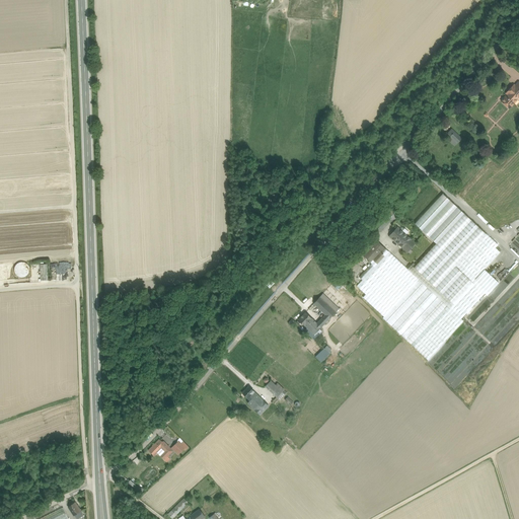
[(518,82),(515,86),(514,85),(506,93),(507,94),(501,101),(509,108),(518,97),(518,82)]
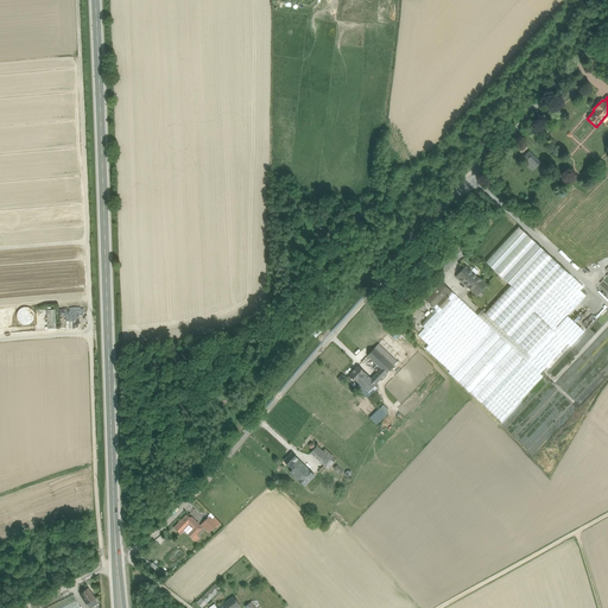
[(542,163),(532,154),(527,160),(536,169),(542,163)]
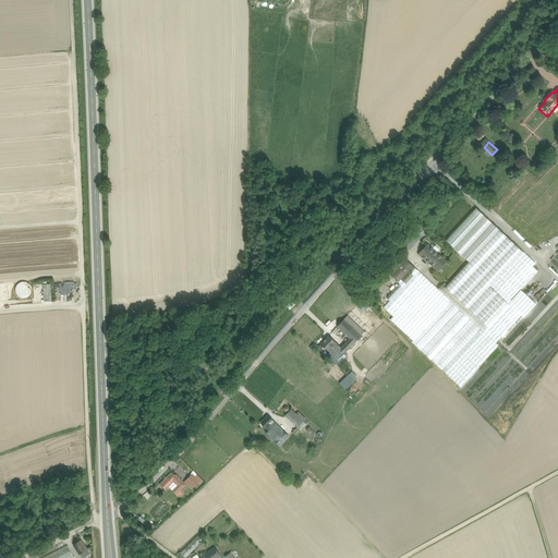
[(492,155),(484,147),(481,149),(488,157),(492,155)]
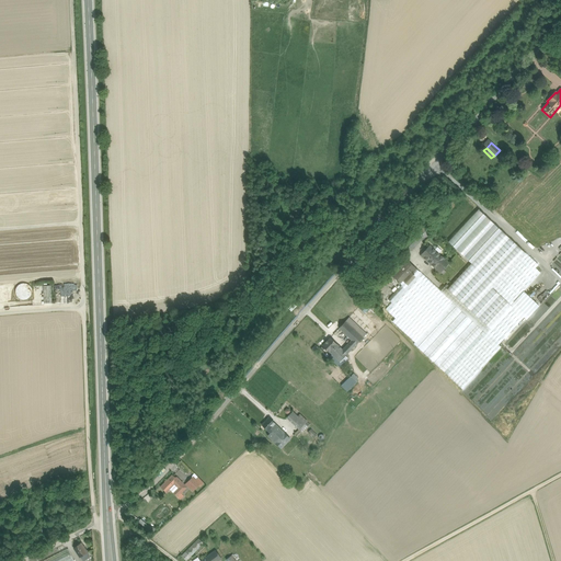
[(471,202),(441,235),(460,253),(491,219),(471,202)]
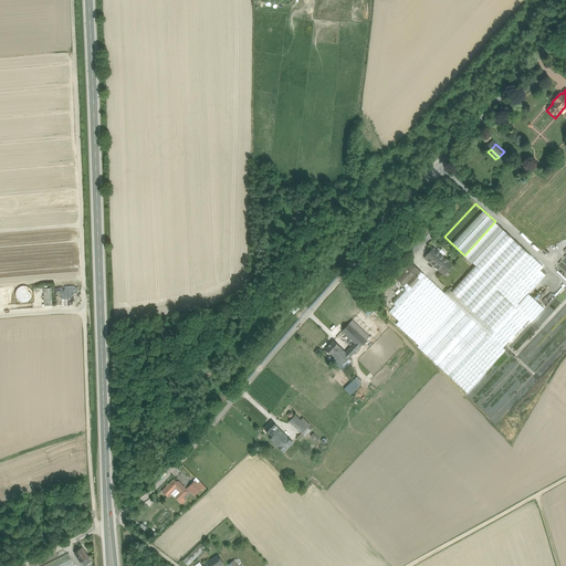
[(494,226),(468,255),(475,263),(502,232),(494,226)]
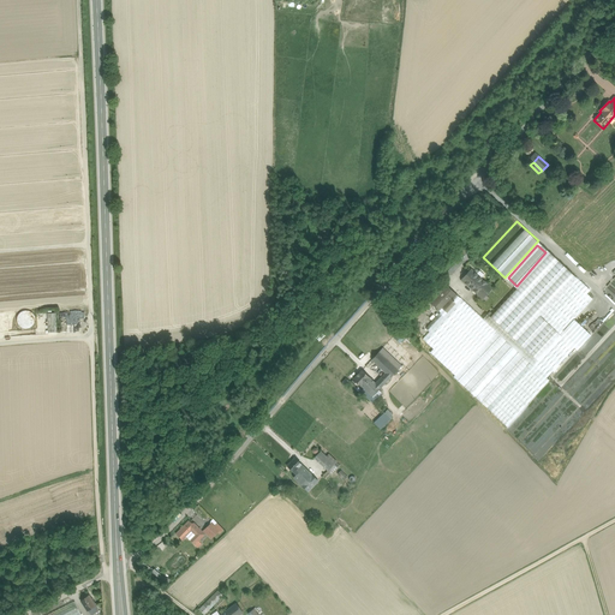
[(457,254),(447,264),(454,272),(464,261),(457,254)]
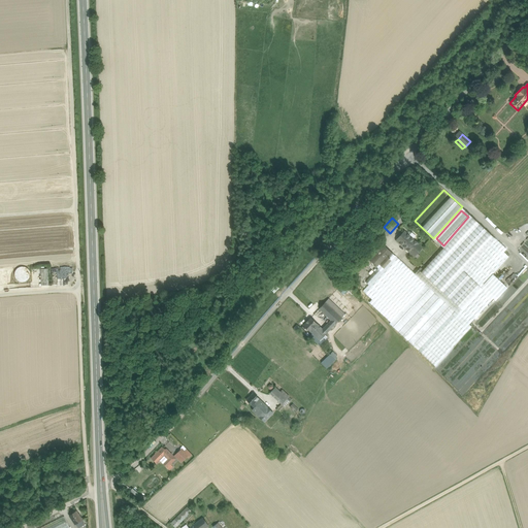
[(469,218),(442,248),(449,255),(476,224),(469,218)]
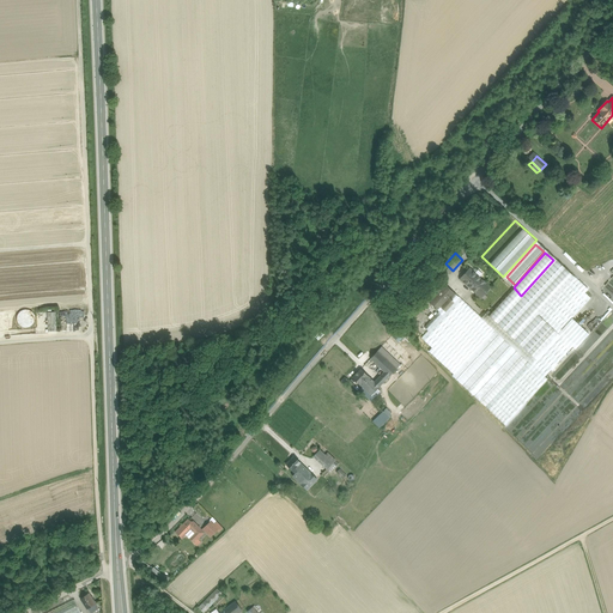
[(554,261),(523,297),(530,303),(562,268),(554,261)]
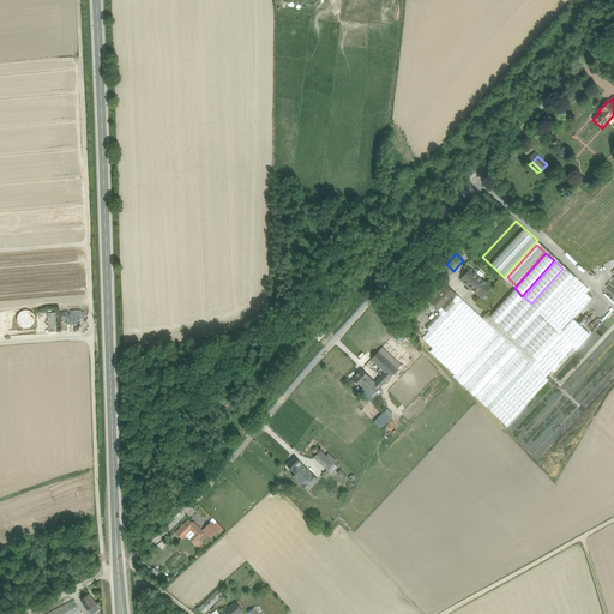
[(453,271),(446,264),(443,268),(450,275),(453,271)]
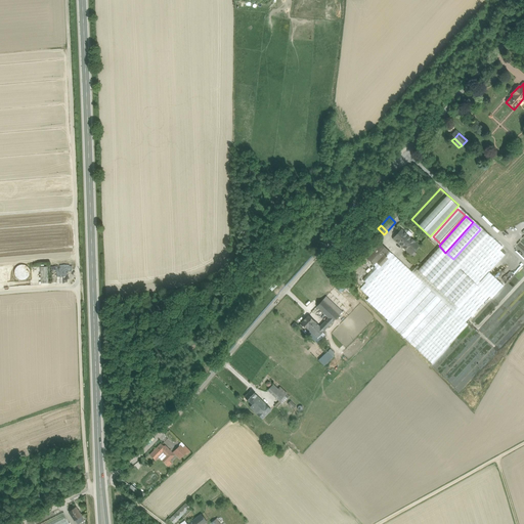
[(419,246),(401,229),(393,238),(411,255),(419,246)]
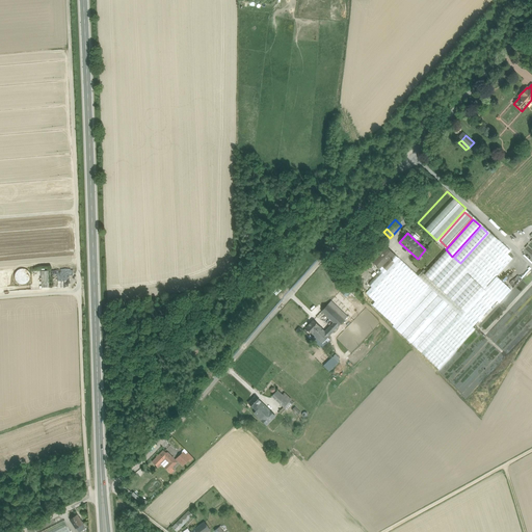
[(488,234),(461,264),(468,270),(495,239),(488,234)]
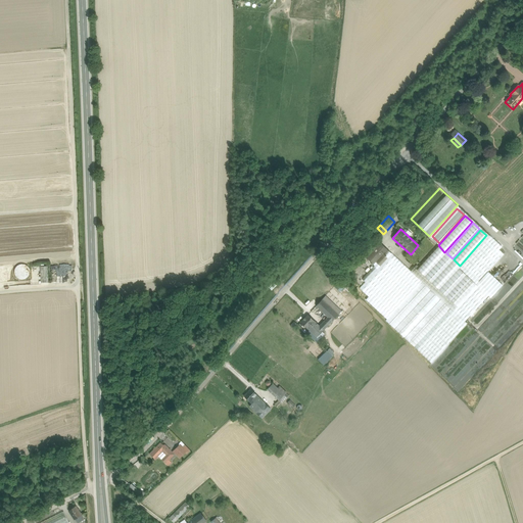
[(450,308),(414,347),(431,363),(467,324),(465,321),(488,296),(490,298),(503,285),(488,272),(504,254),(500,250),(502,247),(489,236),(459,269),(477,285),(470,293),(457,306),(454,312),(450,308)]
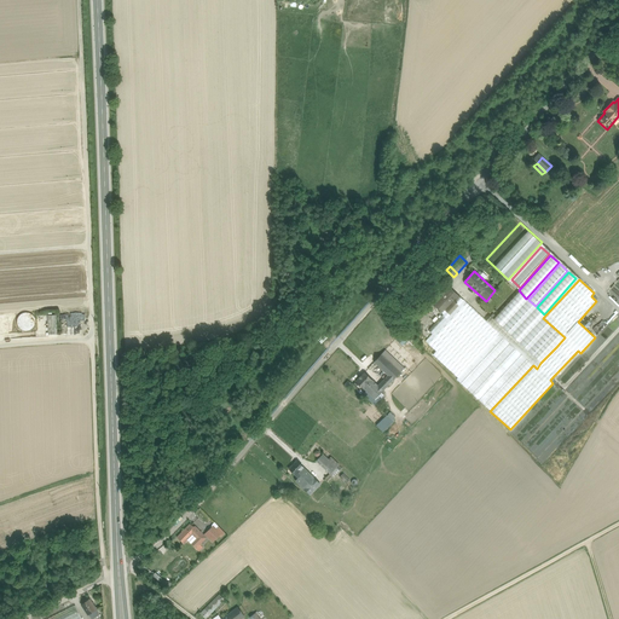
[(458,295),(445,283),(445,284),(440,289),(446,294),(445,295),(434,306),(444,314),(446,312),(444,311),(458,295)]
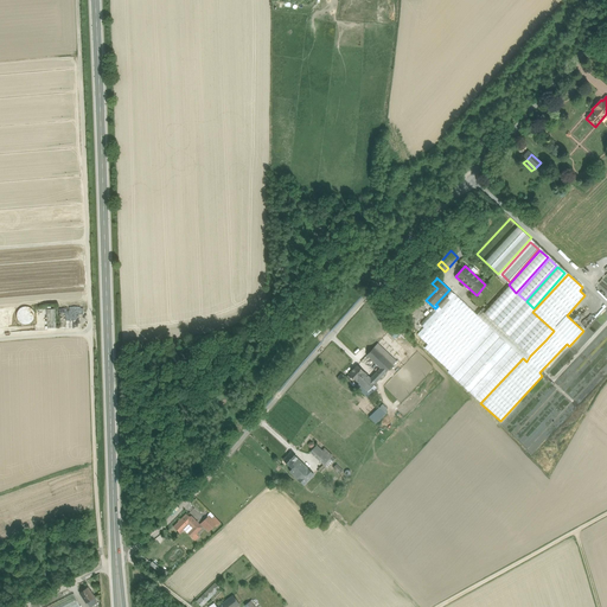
[(432,283),(422,294),(425,296),(434,287),(436,289),(438,288),(432,283)]
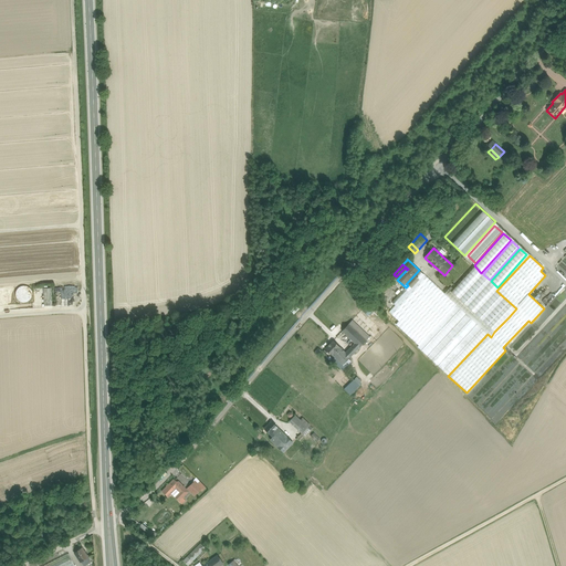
[(496,291),(470,266),(461,276),(485,299),(486,296),(509,317),(516,308),(496,291)]
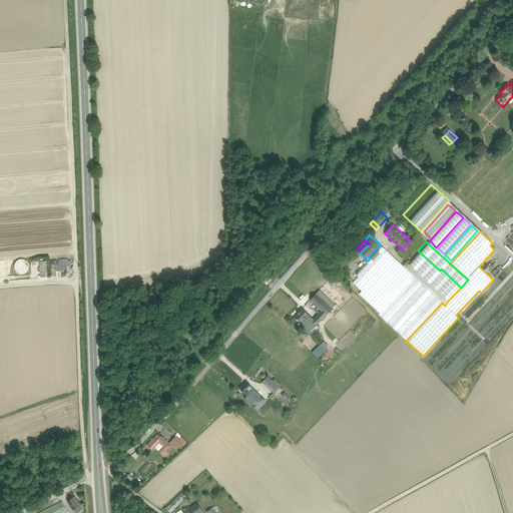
[(359,250),(357,252),(359,254),(360,253),(369,244),(367,242),(359,250)]
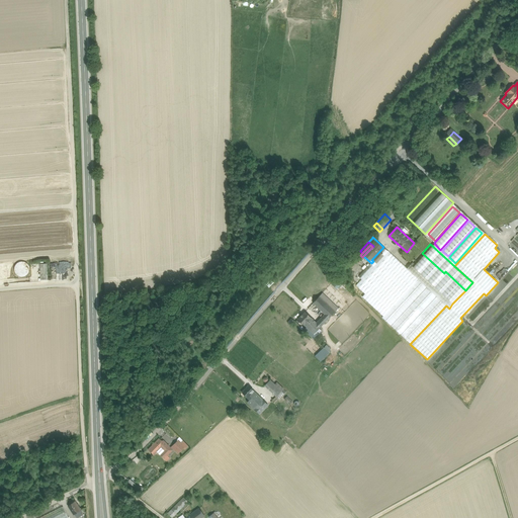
[(383,247),(371,260),(373,261),(376,264),(387,251),(383,247)]
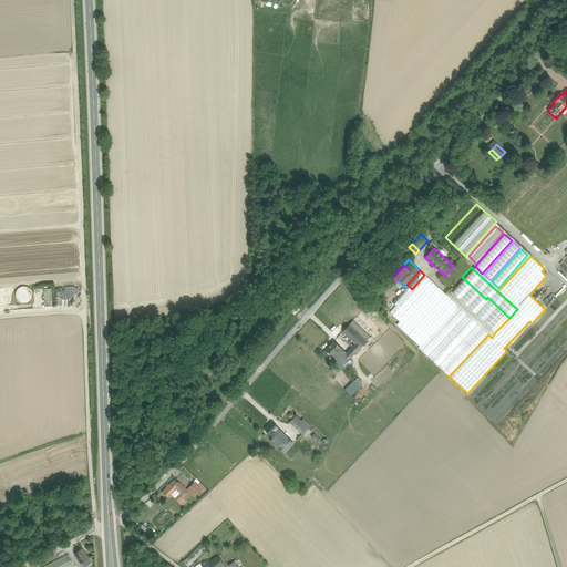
[(406,288),(390,306),(393,308),(394,309),(425,276),(424,275),(412,289),(409,286),(406,288)]
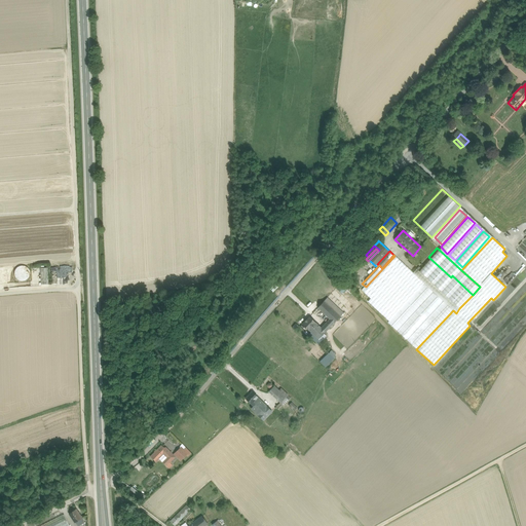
[(395,256),(366,287),(374,295),(403,264),(395,256)]
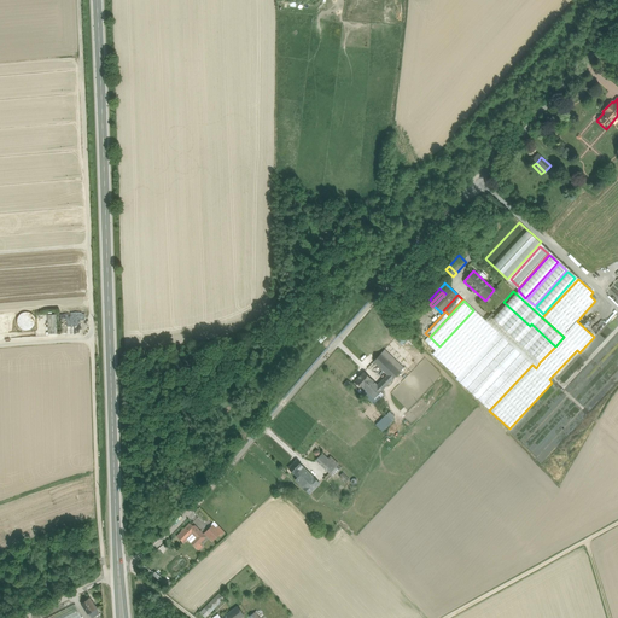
[(530,326),(503,302),(497,308),(500,312),(523,333),(530,326)]
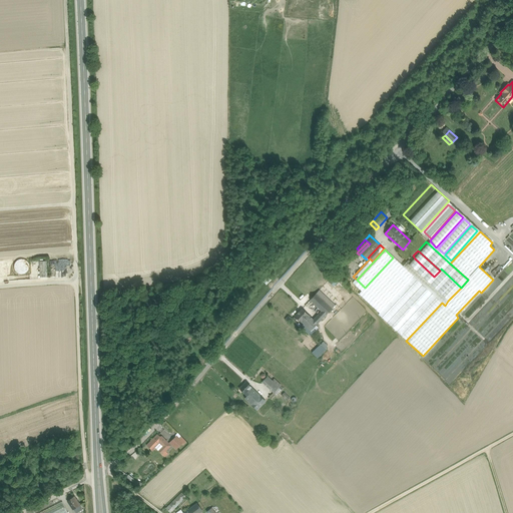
[(415,259),(413,255),(407,263),(410,265),(415,259)]
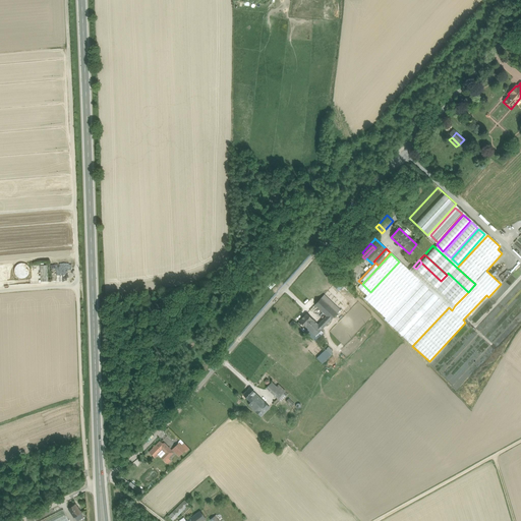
[(367,296),(364,298),(386,319),(420,281),(409,271),(399,262),(370,292),(367,296)]
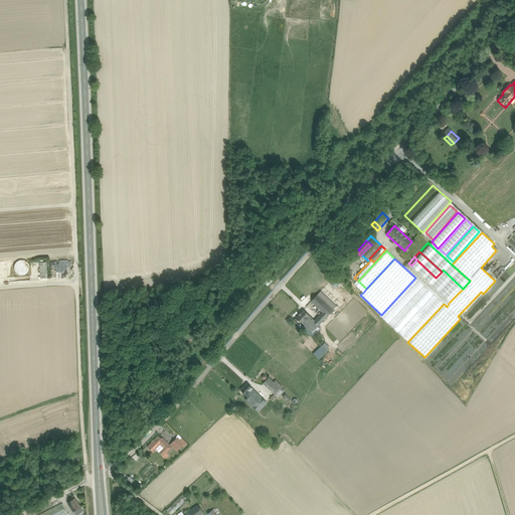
[(436,278),(416,260),(411,266),(431,284),(436,278)]
